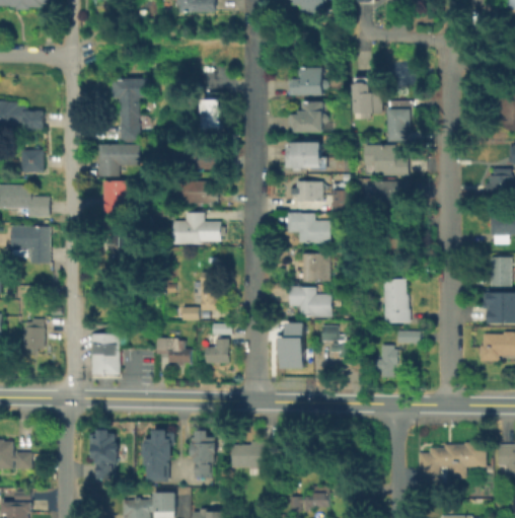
[(51,0),(0,0),(0,7),(51,8),(51,0)]
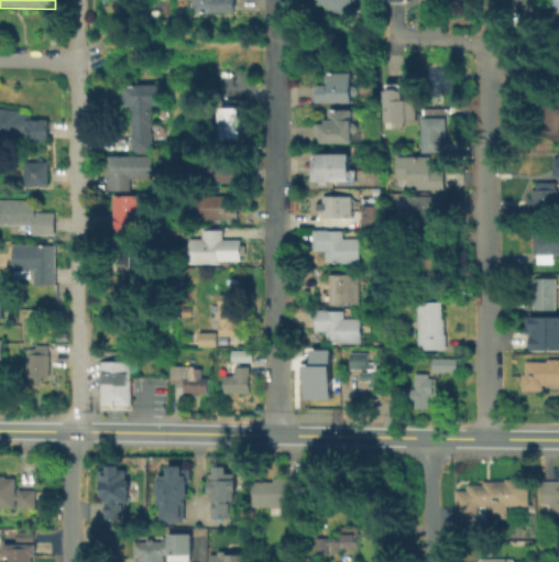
[(232,0),(232,11),(230,11),(230,13),(194,14),(190,7),(188,7),(188,0),(232,0)]
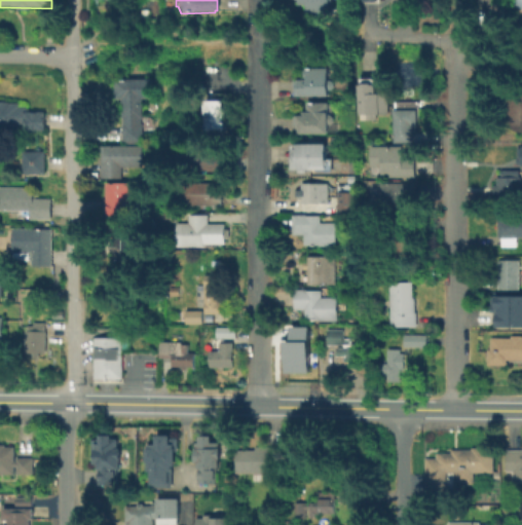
[(342,0),(339,2),(337,2),(336,0),(327,0),(326,17),(302,17),(302,7),(295,7),(295,2),(290,2),(290,0),(342,0)]
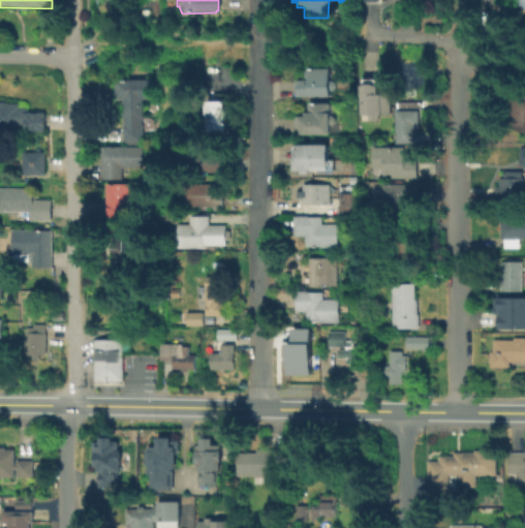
[(510,0),(511,9),(486,9),(486,0),(510,0)]
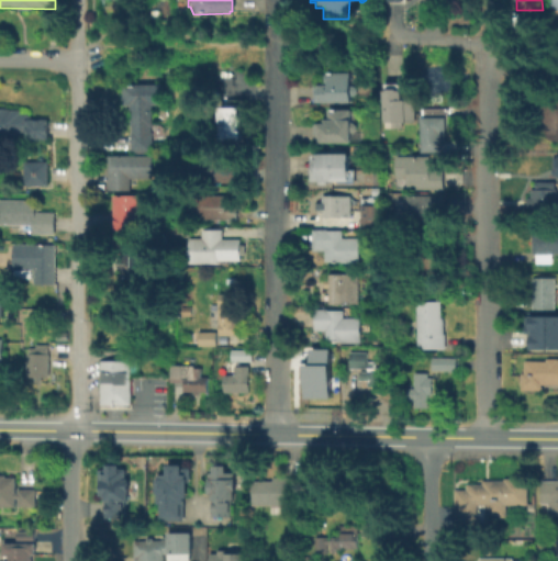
[(349,102),(311,104),(310,86),(324,86),(323,74),(349,74),(349,102)]
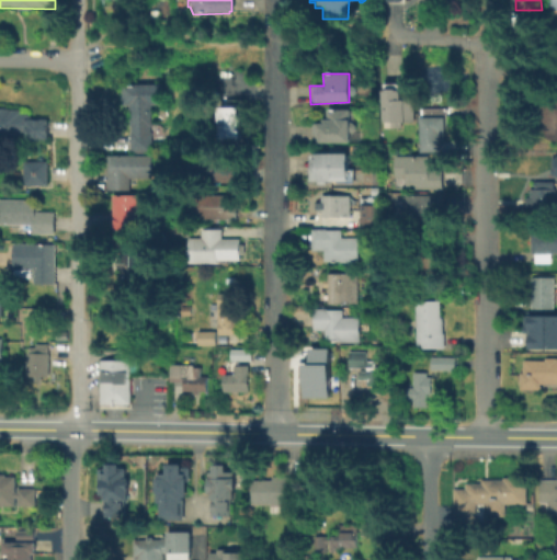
[(163,84),(163,104),(151,104),(151,126),(150,126),(150,130),(151,130),(151,152),(131,152),(129,132),(131,132),(131,126),(129,126),(129,104),(122,104),(122,84),(163,84)]
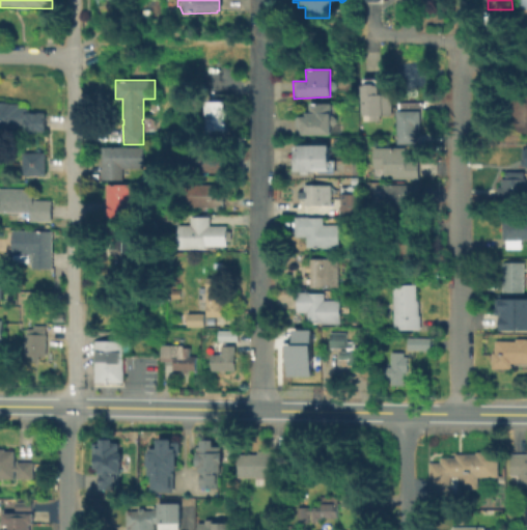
[(382,85),(382,92),(391,91),(391,115),(380,116),(380,121),(369,122),(369,116),(364,116),(363,80),(380,80),(380,85),(382,85)]
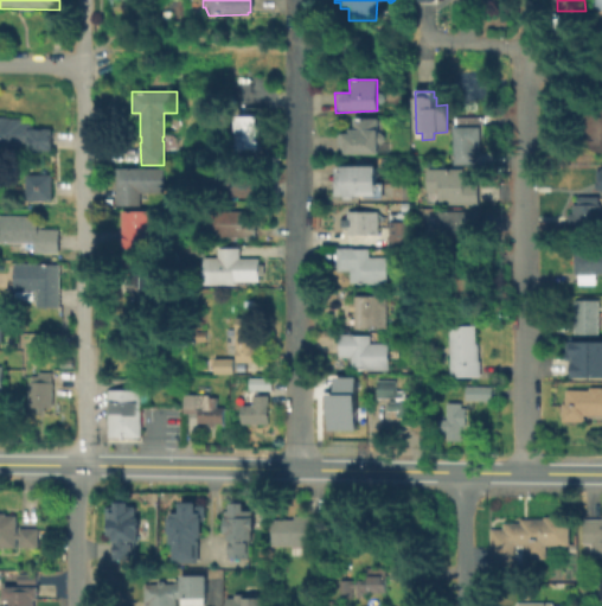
[(260,138),(260,151),(237,151),(236,117),(245,117),(245,109),(263,109),(264,128),(262,129),(262,138),(260,138)]
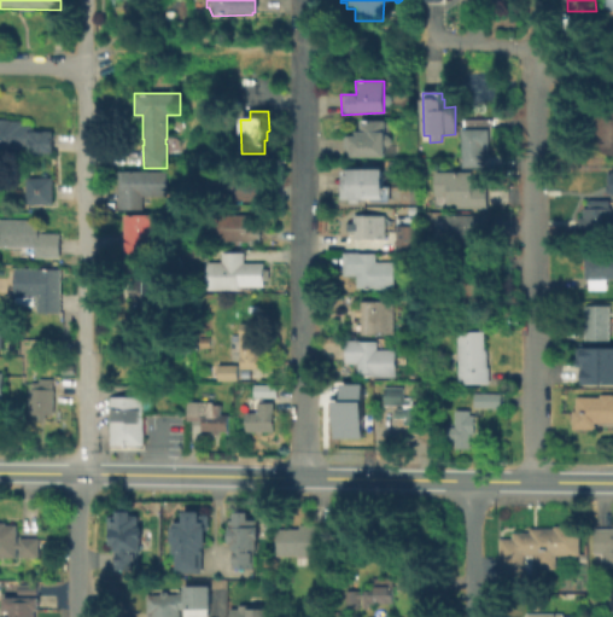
[(385,121),(385,133),(386,132),(385,157),(343,158),(343,138),(349,138),(349,137),(356,137),(355,132),(358,132),(358,122),(385,121)]
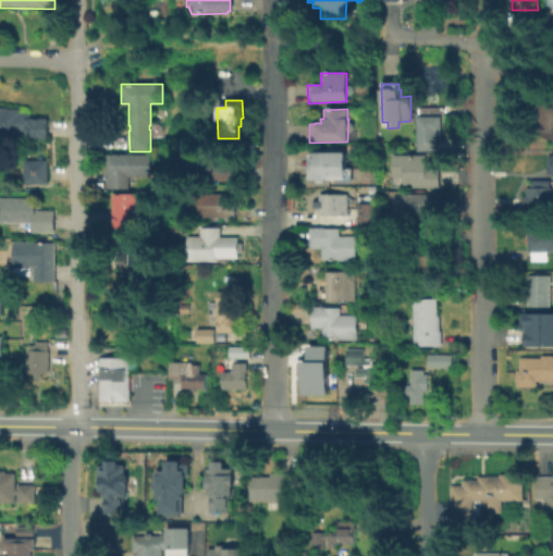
[(0,110),(17,110),(17,114),(25,114),(26,120),(45,120),(45,139),(23,139),(23,133),(16,133),(16,136),(0,136),(0,110)]
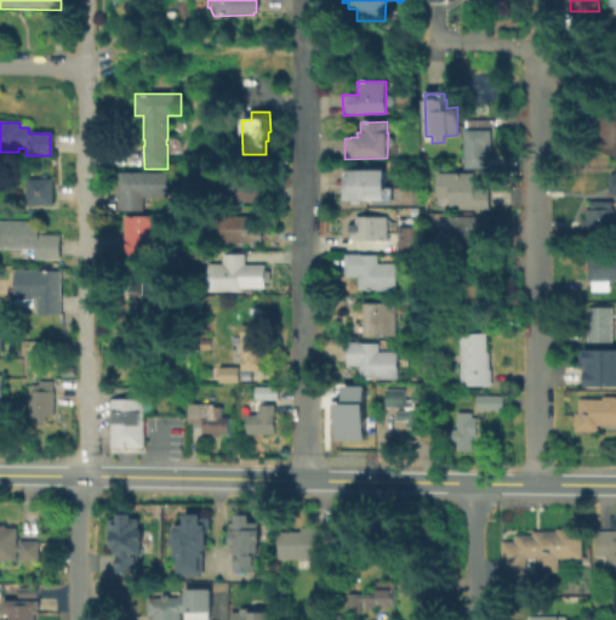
[(494,129),(494,148),(489,148),(489,170),(466,170),(466,129),(494,129)]
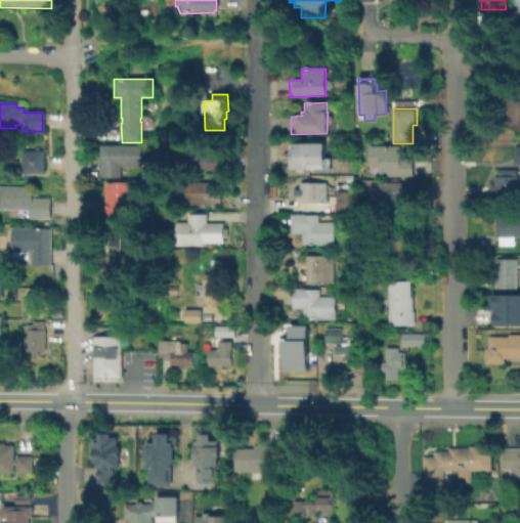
[(328,145),(327,171),(289,172),(289,147),(297,147),(297,145),(328,145)]
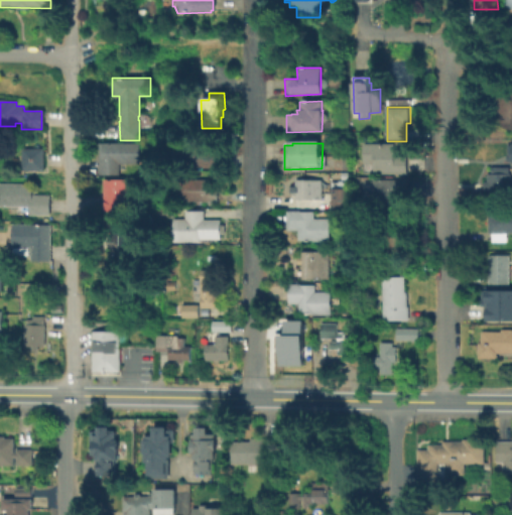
[(511,143),(507,143),(507,144),(502,144),(502,161),(507,161),(507,162),(511,162),(511,143)]
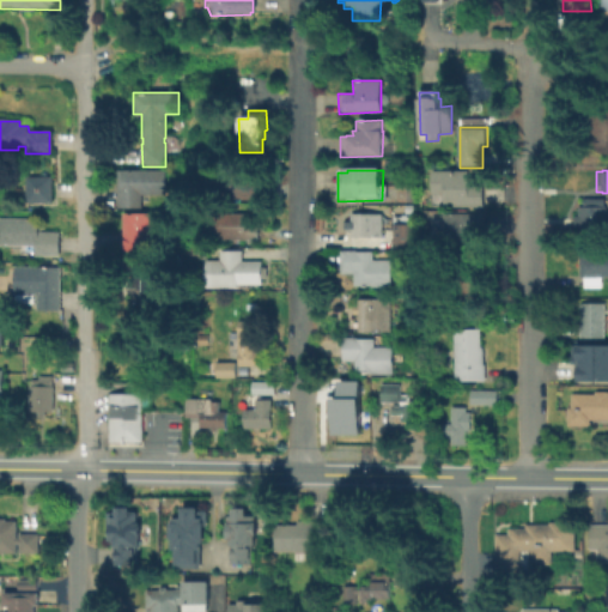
[(164,171),(163,197),(139,197),(139,210),(114,210),(115,171),(164,171)]
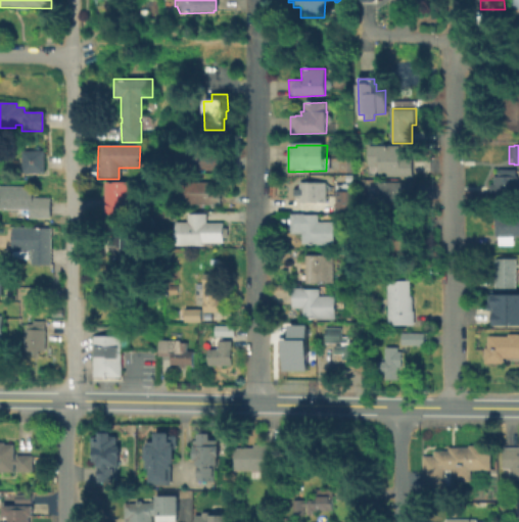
[(397,146),(398,159),(412,159),(412,177),(377,178),(376,167),(368,167),(367,147),(397,146)]
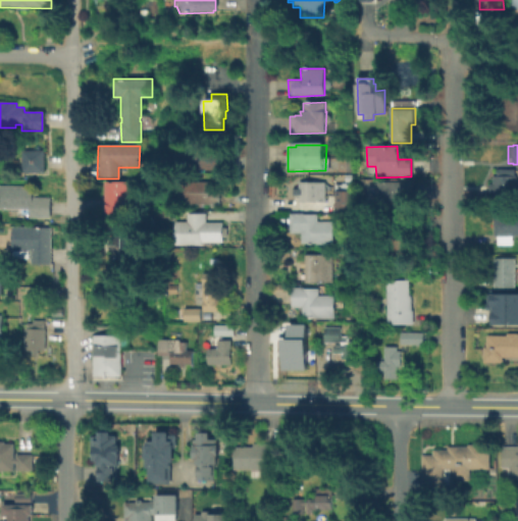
[(210,148),(210,156),(221,155),(221,170),(177,170),(176,149),(210,148)]
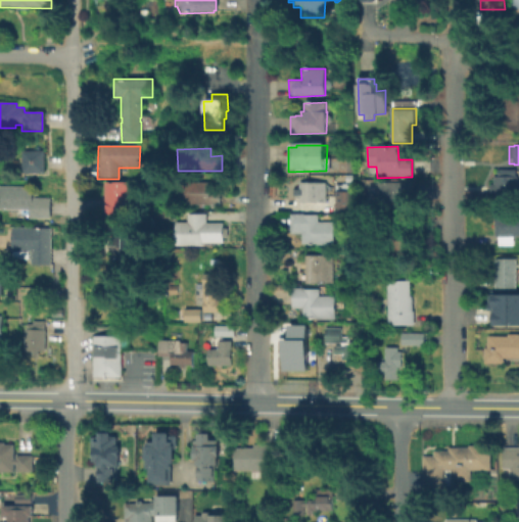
[(42,152),(42,175),(19,175),(19,152),(42,152)]
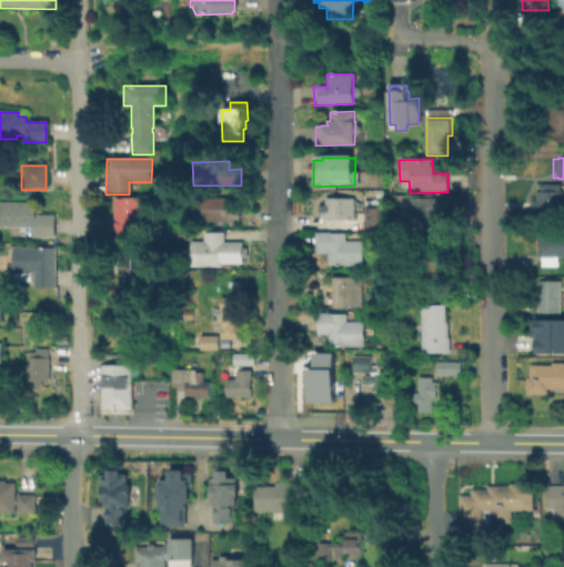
[(560,184),(560,191),(562,191),(563,218),(536,218),(535,210),(532,210),(532,201),(535,201),(535,192),(540,192),(540,184),(560,184)]
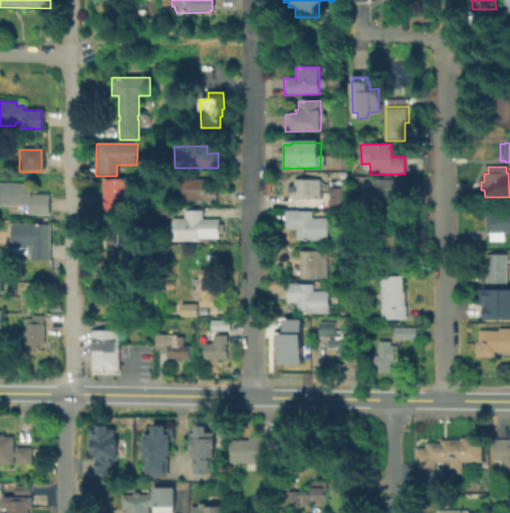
[(128,180),(128,211),(102,211),(102,179),(128,180)]
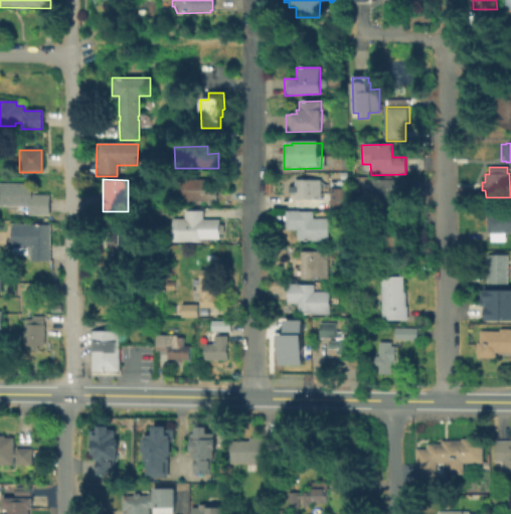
[(320,180),(320,202),(309,202),(309,200),(293,200),(293,193),(291,192),(291,186),(293,186),(294,179),(320,180)]
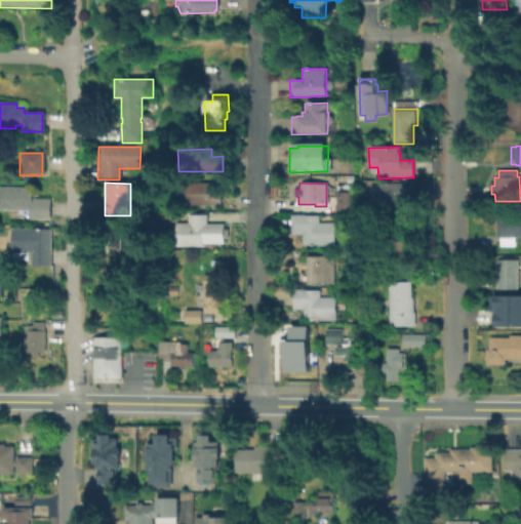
[(222,192),(222,206),(178,206),(178,184),(210,184),(210,192),(222,192)]
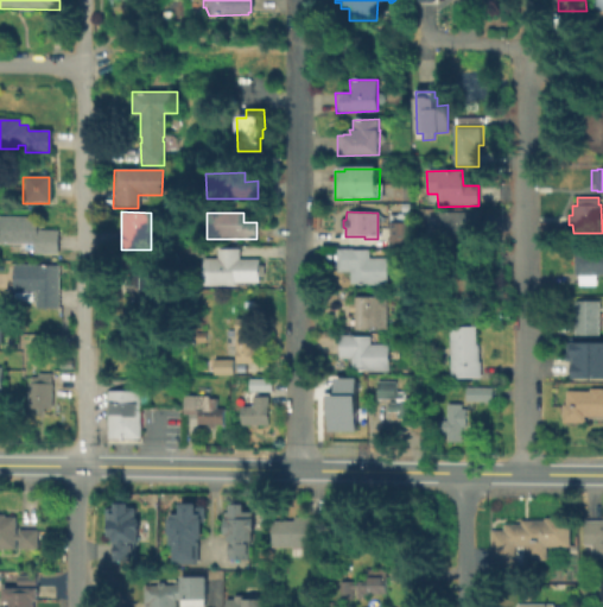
[(480,213),(480,234),(465,234),(467,248),(429,248),(429,226),(439,226),(438,214),(480,213)]
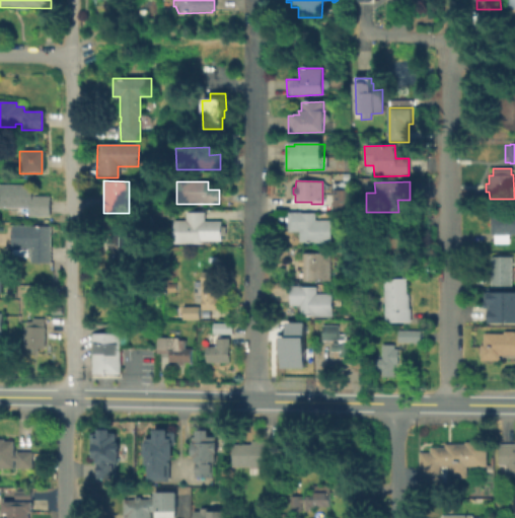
[(48,198),(48,217),(26,217),(26,209),(0,209),(0,186),(30,187),(30,198),(48,198)]
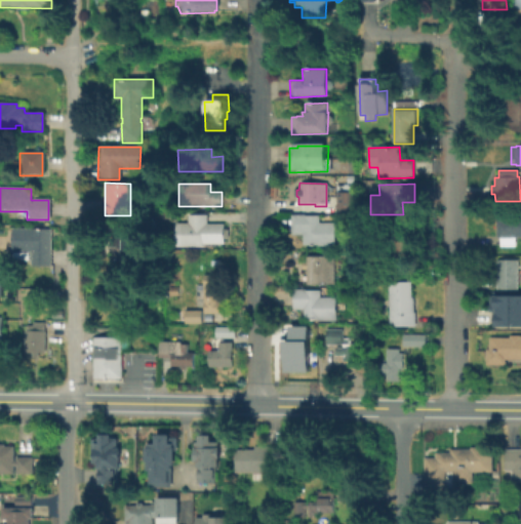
[(352,212),(336,212),(336,194),(352,193),(352,212)]
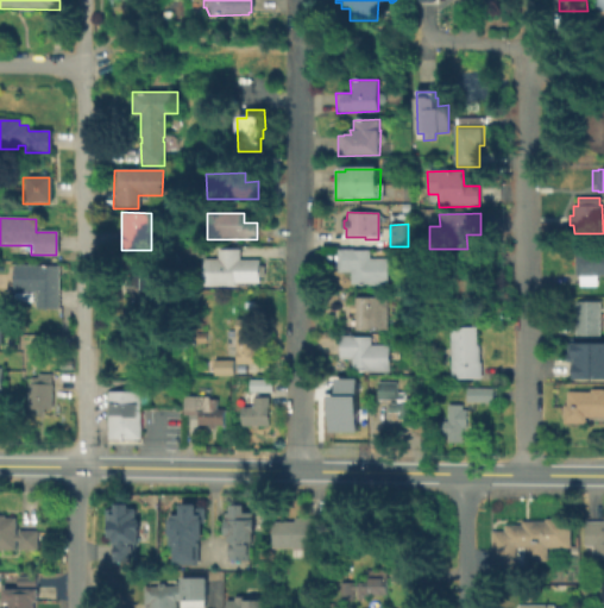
[(603,249),(603,275),(595,275),(595,284),(578,286),(578,275),(573,275),(573,250),(603,249)]
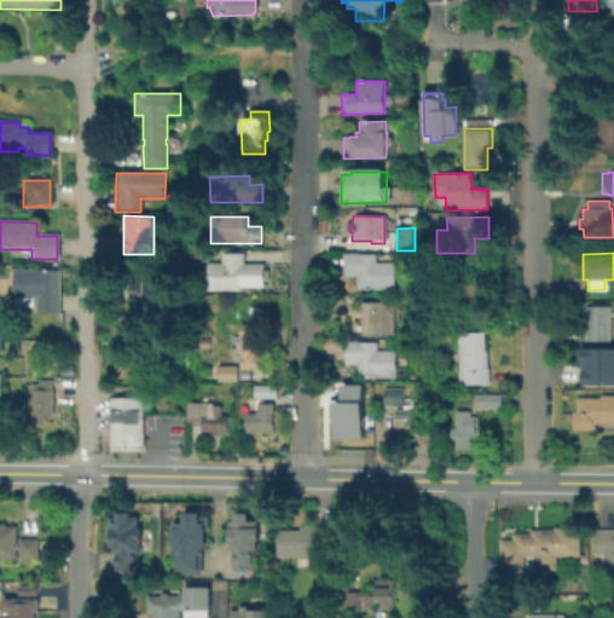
[(267,266),(267,272),(271,272),(271,283),(266,283),(266,289),(255,289),(255,298),(243,298),(242,293),(210,293),(210,265),(225,265),(224,255),(248,254),(247,266),(267,266)]
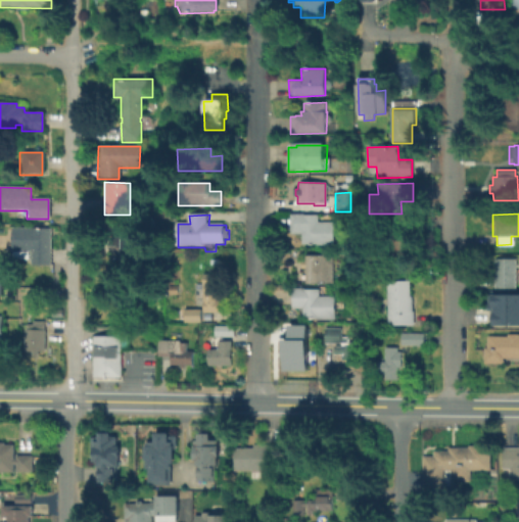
[(335,223),(335,245),(317,246),(317,245),(302,245),(302,235),(292,235),(291,215),(305,215),(307,216),(320,216),(320,223),(335,223)]
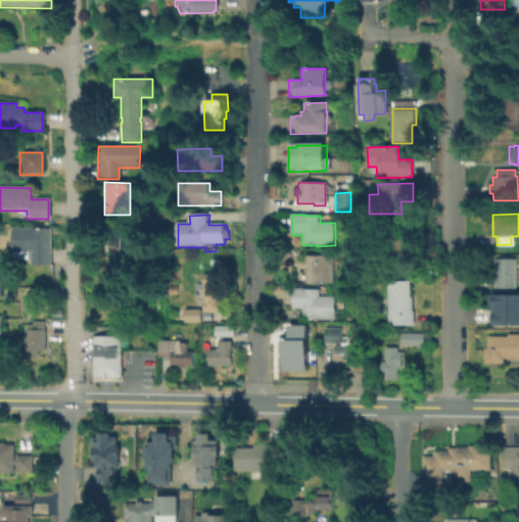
[(414,220),(414,270),(392,271),(392,255),(384,255),(383,227),(392,227),(391,220),(414,220)]
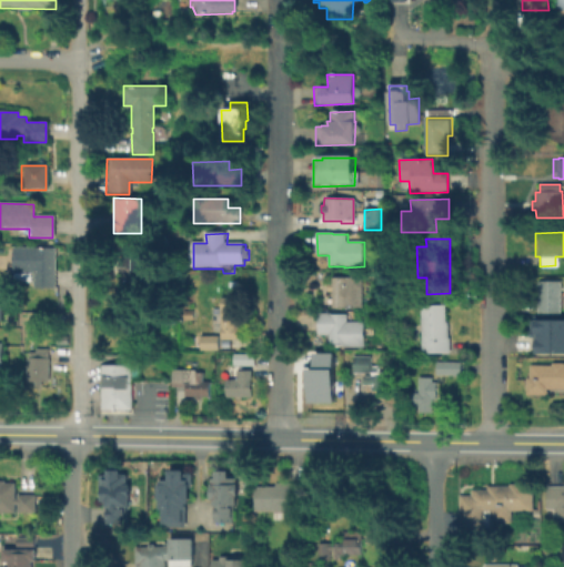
[(53,247),(53,289),(31,289),(31,272),(11,272),(11,247),(53,247)]
